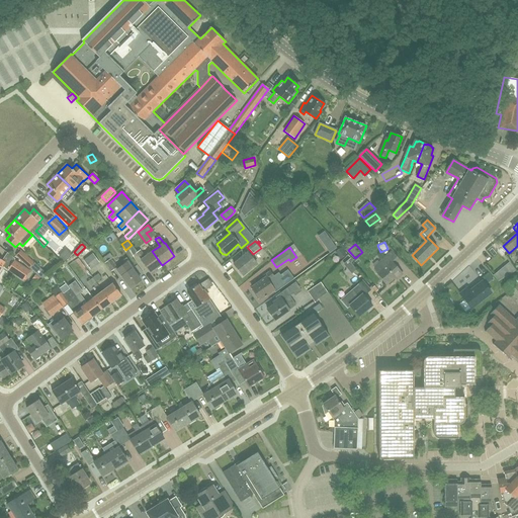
[(150,273),(162,265),(152,251),(145,256),(140,250),(136,253),(141,260),(150,273)]
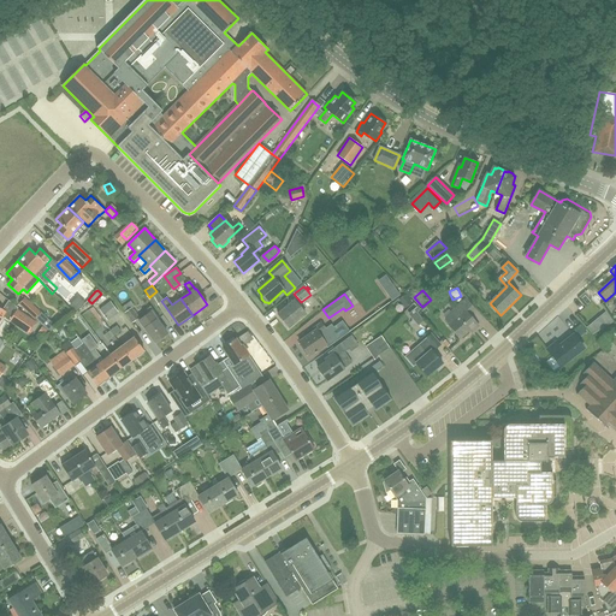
[(24,298),(18,304),(46,330),(49,325),(39,315),(41,313),(24,298)]
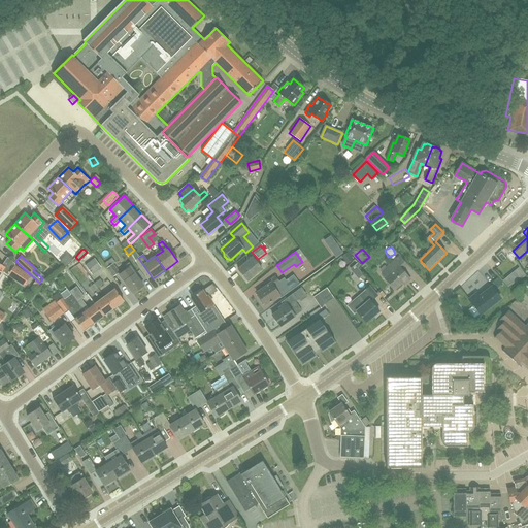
[(248,281),(262,269),(252,257),(237,269),(248,281)]
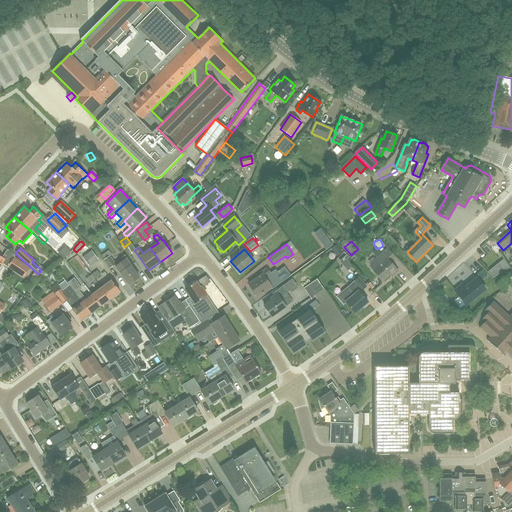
[(375,269),(374,270),(383,280),(391,274),(392,276),(398,270),(390,261),(395,257),(388,249),(381,255),(381,256),(372,265),(375,269)]
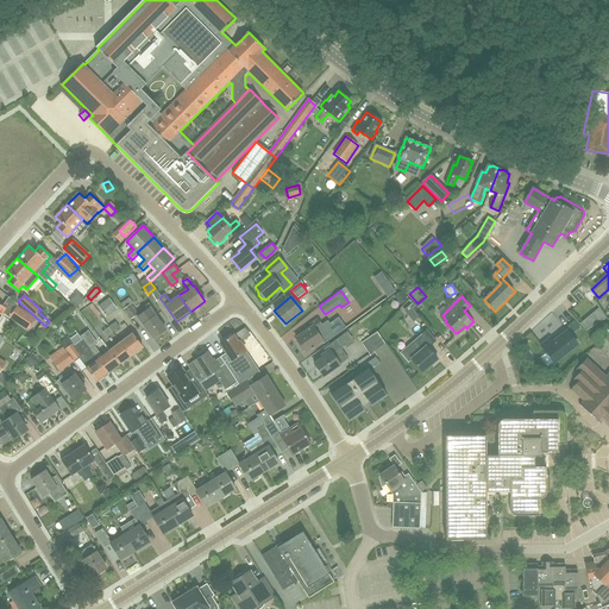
[(83,301),(80,297),(73,305),(76,308),(83,301)]
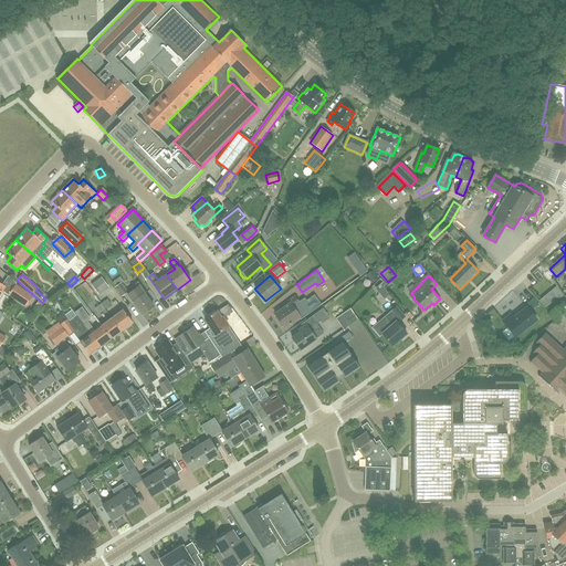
[(122,296),(127,293),(122,283),(124,282),(121,276),(112,283),(122,296)]
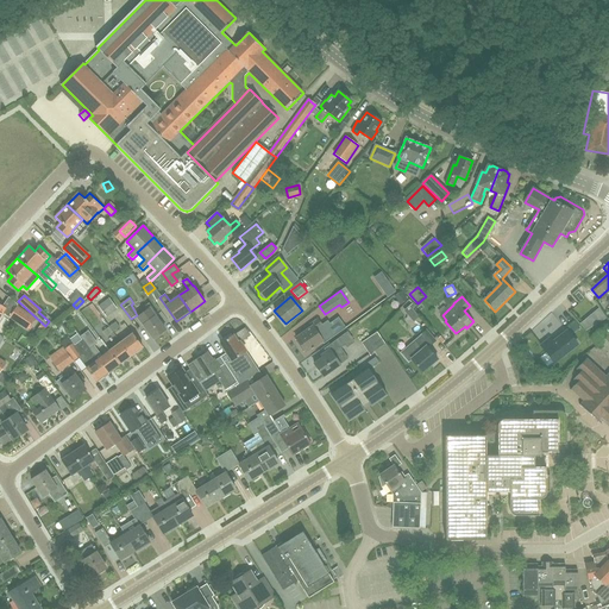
[(106,318),(118,309),(110,299),(98,307),(106,318)]
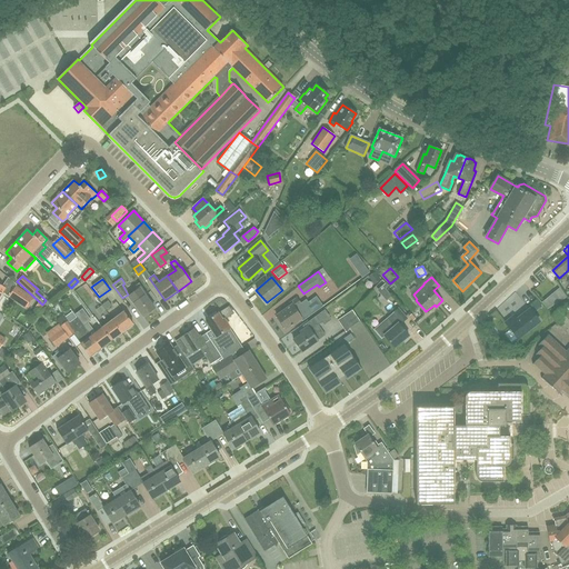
[(145,296),(147,295),(139,283),(135,287),(137,290),(128,297),(133,303),(143,317),(155,309),(145,296)]
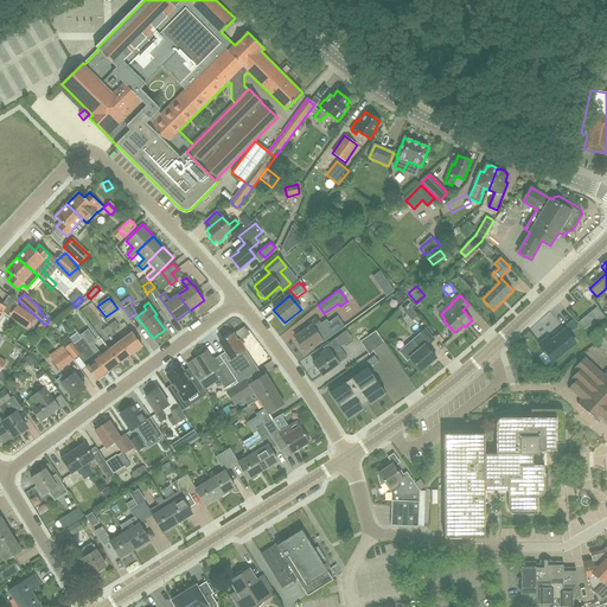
[(310,347),(311,349),(312,347),(312,346),(320,340),(321,343),(344,327),(337,318),(328,324),(326,320),(320,324),(317,319),(310,324),(311,326),(294,337),(305,351),(310,347)]
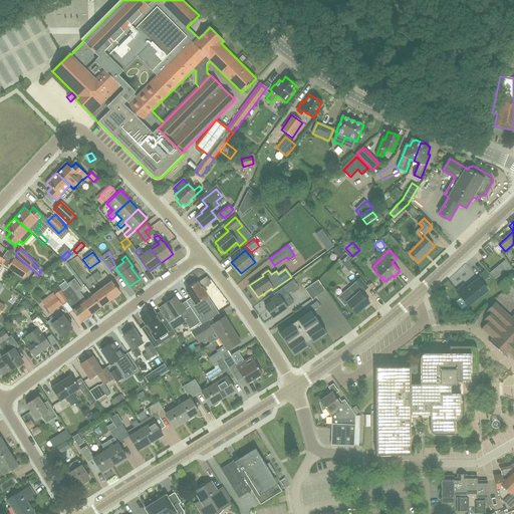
[(92,276),(95,280),(100,276),(97,271),(92,276)]
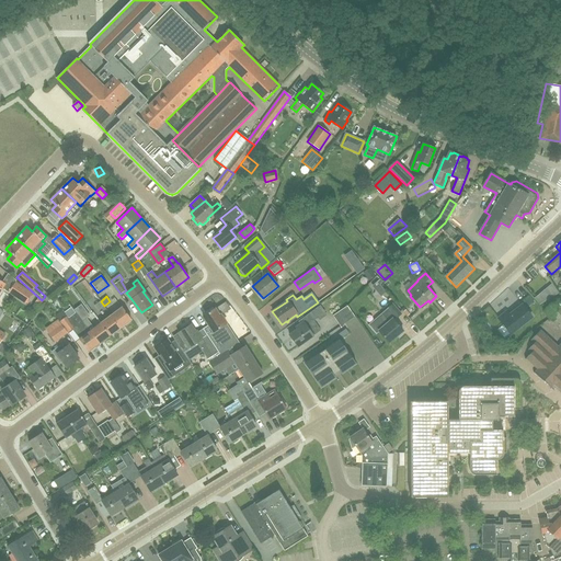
[(560,328),(560,301),(559,300),(547,311),(560,328)]
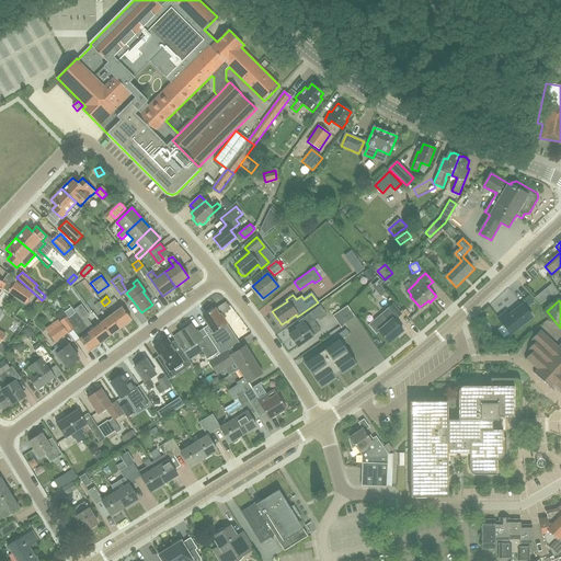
[(98,310),(104,306),(101,301),(94,306),(98,310)]
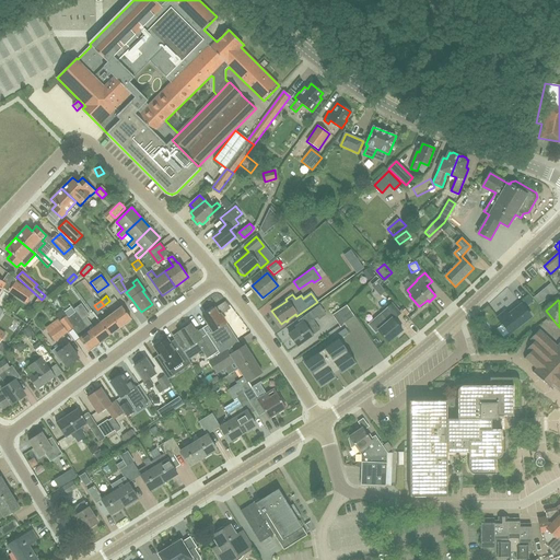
[(378,330),(388,342),(403,330),(393,321),(392,318),(395,316),(396,318),(400,314),(393,304),(382,313),(382,314),(369,325),(375,334),(378,330)]
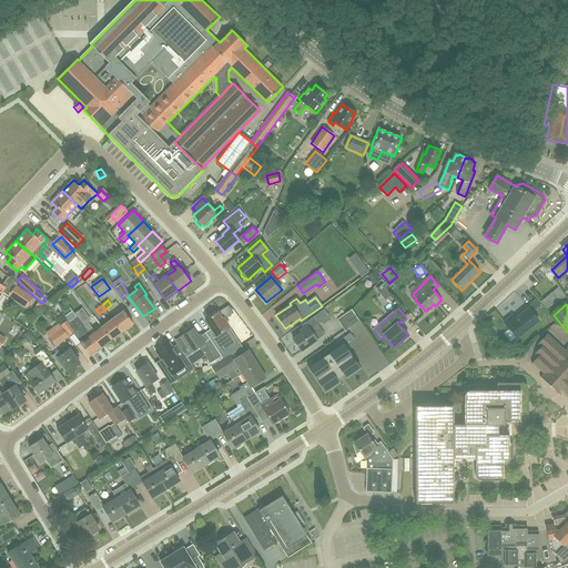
[(355,324),(361,321),(354,310),(348,314),(355,324)]
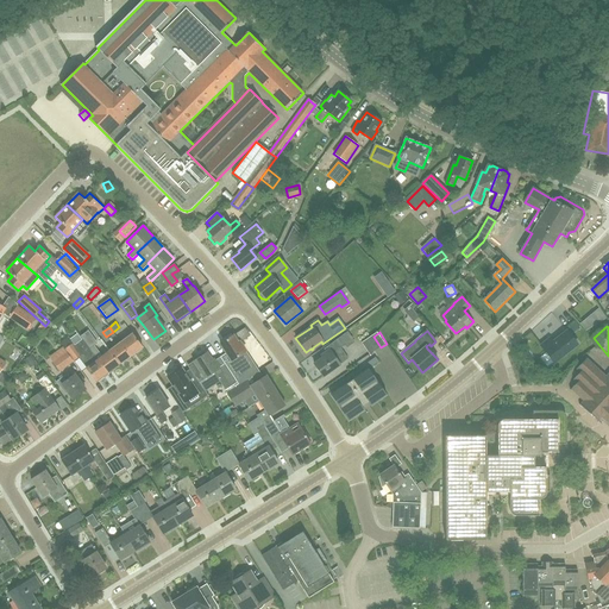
[(556,363),(578,345),(569,332),(554,343),(552,339),(542,345),(556,363)]
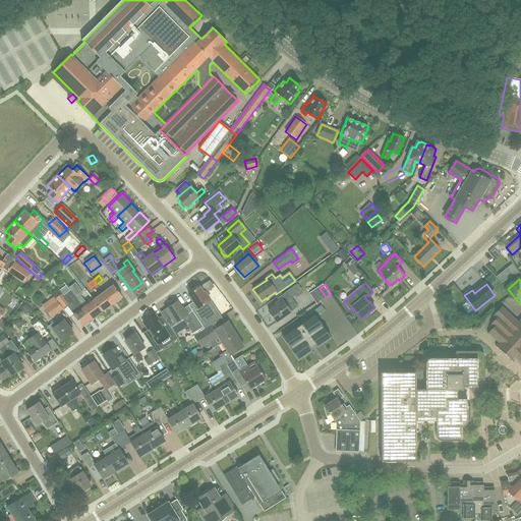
[(104,292),(113,304),(123,297),(114,285),(104,292)]
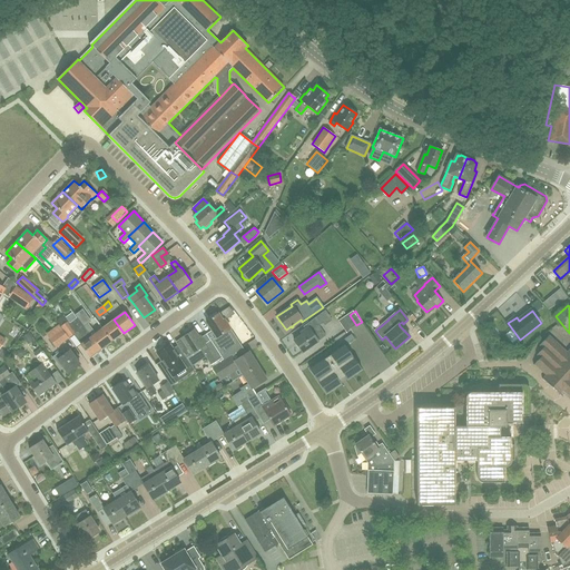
[(326,335),(323,331),(320,325),(324,323),(325,325),(333,320),(327,312),(305,326),(307,330),(303,333),(304,334),(295,341),(304,353),(320,342),(320,341),(326,335)]
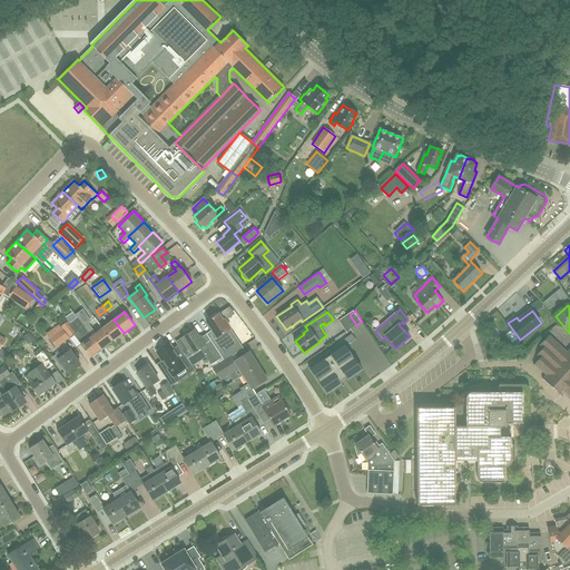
[(220,357),(223,359),(242,346),(237,340),(231,344),(223,333),(229,328),(223,320),(222,321),(217,314),(206,322),(212,330),(206,334),(210,340),(220,357)]
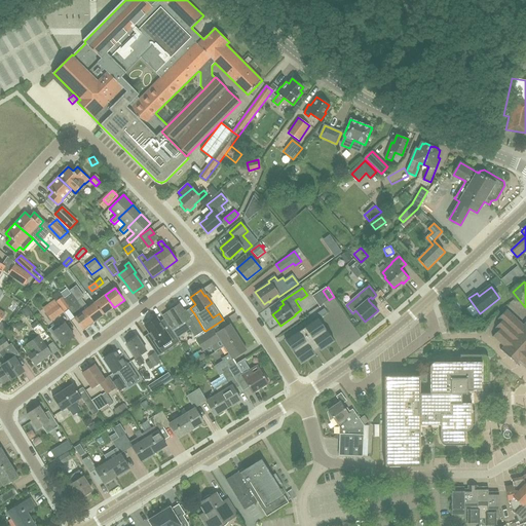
[(95,303),(104,315),(114,307),(105,295),(95,303)]
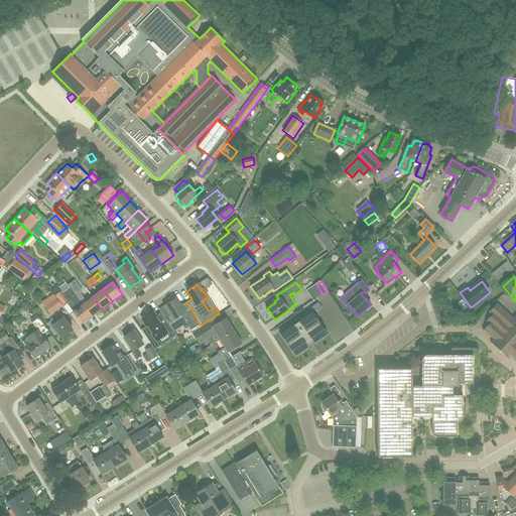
[(84,303),(77,294),(74,290),(69,294),(74,301),(71,303),(76,309),(74,311),(83,323),(92,316),(83,304),(84,303)]
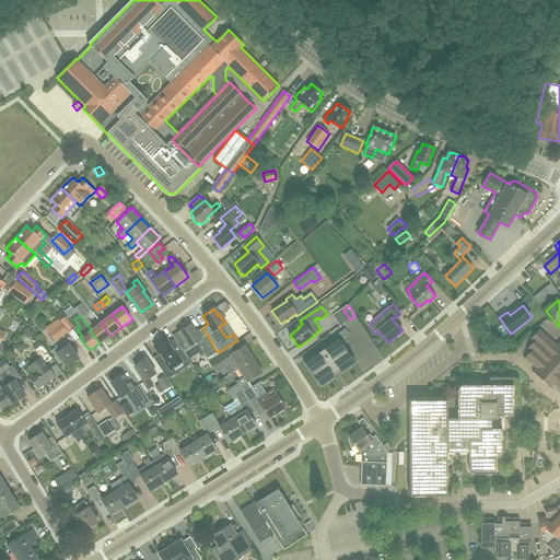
[(67,333),(74,327),(67,316),(59,323),(67,333)]
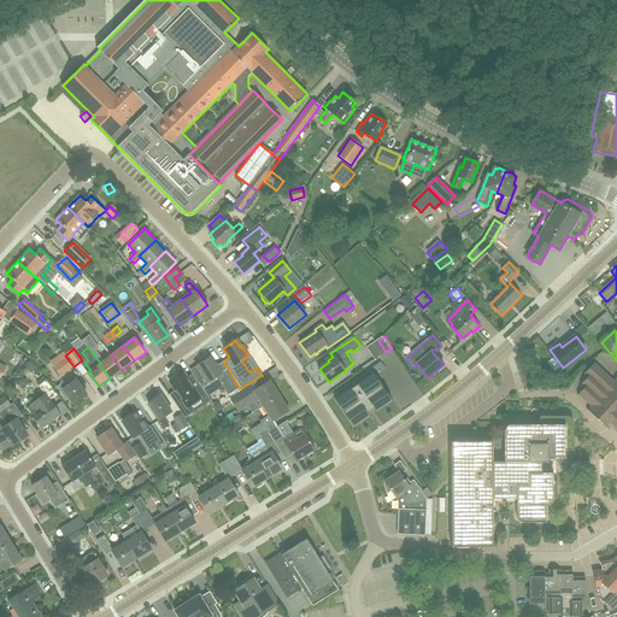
[(65,356),(63,352),(50,362),(60,377),(74,366),(65,356)]
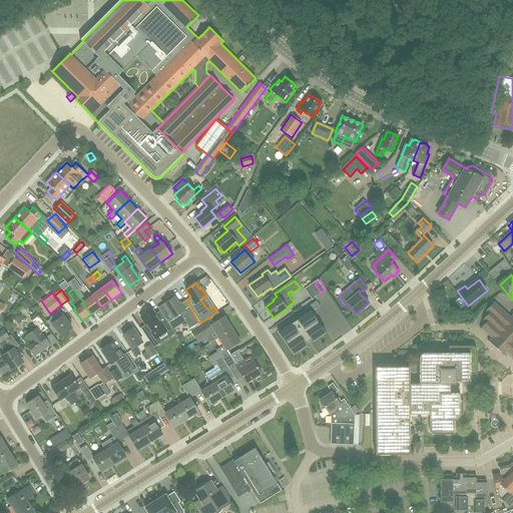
[(92,296),(83,302),(82,303),(91,315),(101,308),(92,296)]
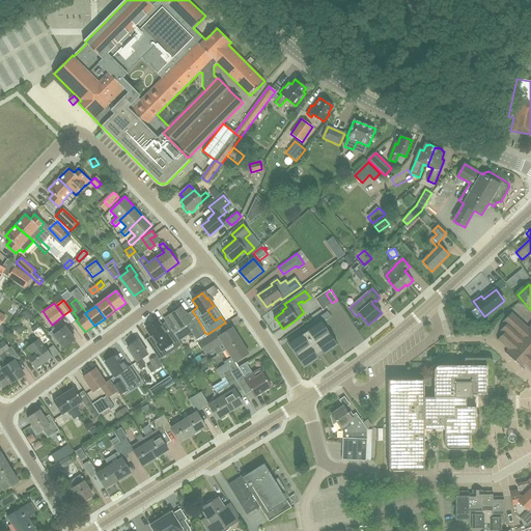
[(204,334),(194,317),(191,319),(186,312),(185,313),(179,307),(169,314),(174,323),(171,325),(175,332),(180,328),(186,334),(190,331),(195,339),(204,334)]
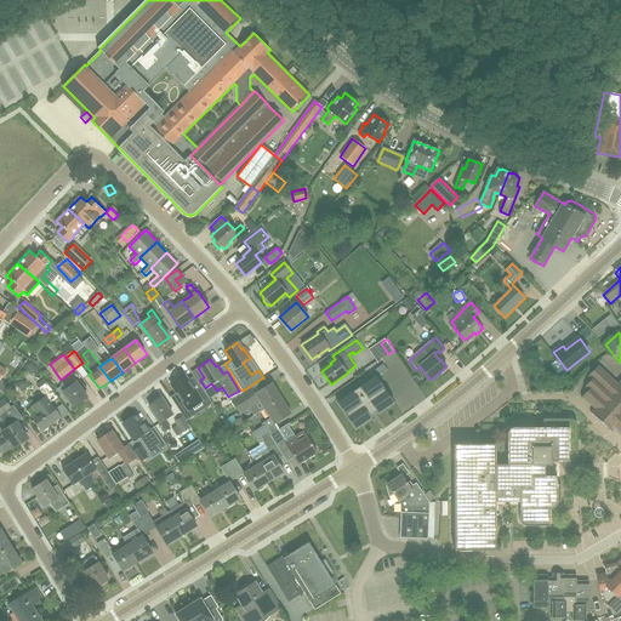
[(620,380),(619,382),(598,365),(588,376),(592,380),(586,387),(590,389),(584,396),(598,409),(593,414),(610,429),(615,423),(620,428),(620,380)]
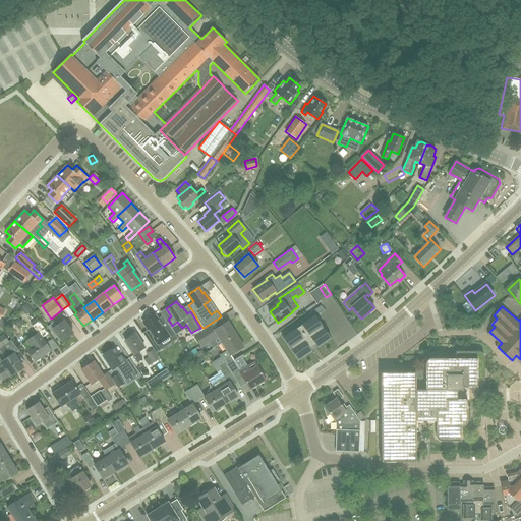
[(170,326),(165,329),(156,315),(143,324),(150,332),(145,335),(143,333),(142,333),(156,353),(163,349),(160,342),(161,342),(163,340),(169,337),(174,341),(178,339),(170,326)]
